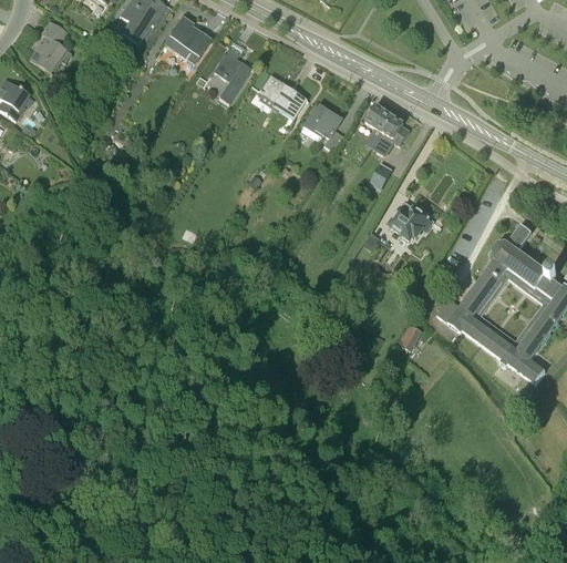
[(161,13),(166,17),(172,8),(160,0),(157,0),(157,1),(156,0),(153,0),(151,3),(146,1),(146,0),(129,0),(121,13),(130,19),(122,32),(137,42),(151,22),(153,24),(161,13)]
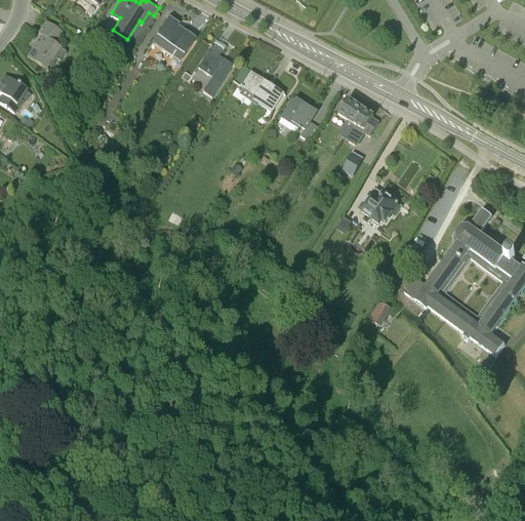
[(178,23),(169,16),(154,38),(168,46),(165,49),(180,58),(195,37),(180,28),(180,29),(175,26),(178,23)]
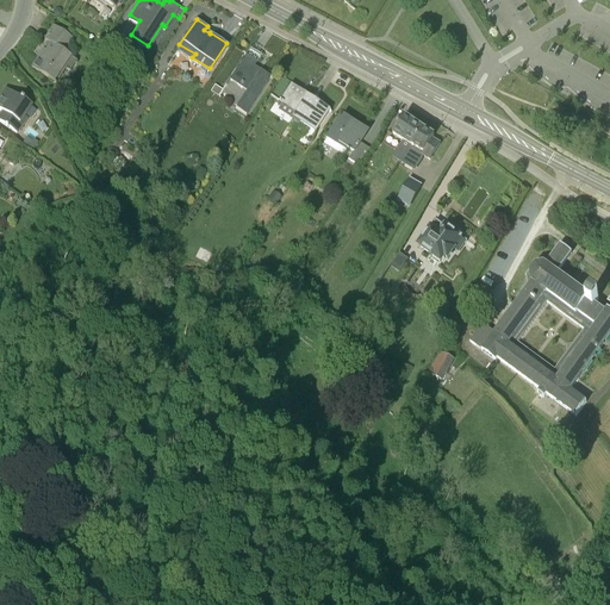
[(70,33),(54,23),(44,36),(51,41),(47,48),(44,45),(32,64),(56,80),(66,67),(69,69),(76,57),(62,48),(70,33)]
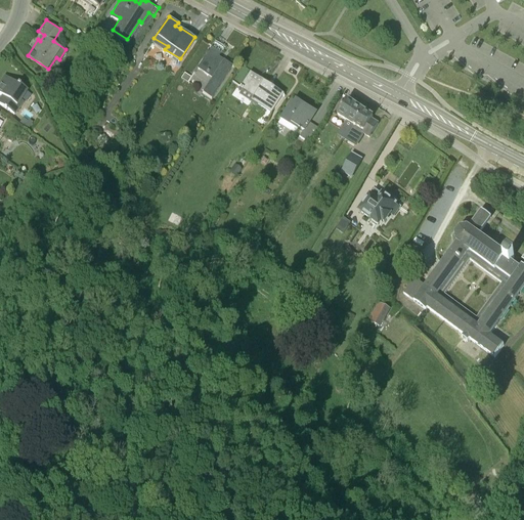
[(214,40),(214,39),(198,63),(213,73),(203,89),(212,94),(234,63),(218,53),(220,51),(211,45),(214,40)]
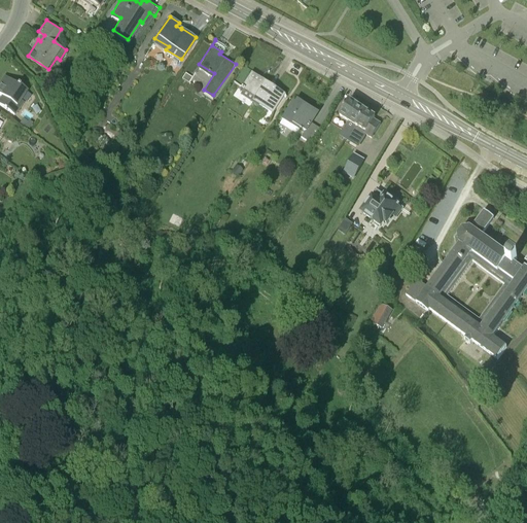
[(192,74),(185,70),(182,75),(189,79),(192,74)]
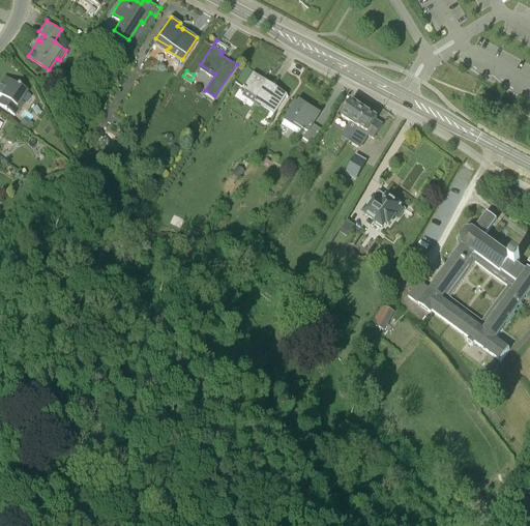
[(1,80),(0,81),(0,92),(5,95),(0,101),(0,103),(13,113),(19,106),(16,104),(28,88),(19,82),(17,83),(5,74),(5,75),(7,76),(3,82),(1,80)]
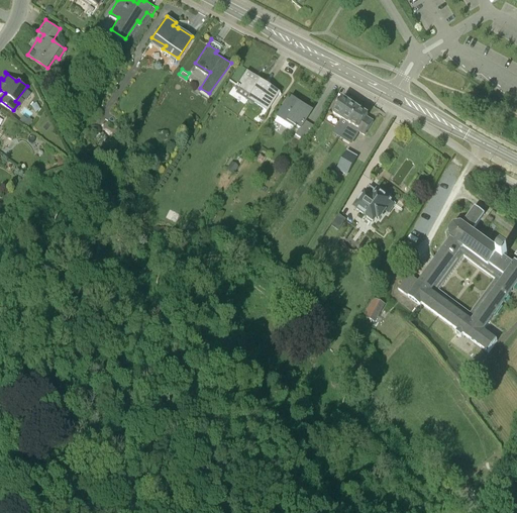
[(256,82),(243,74),(236,85),(248,93),(246,96),(267,109),(278,91),(280,92),(280,91),(257,77),(259,78),(256,82)]
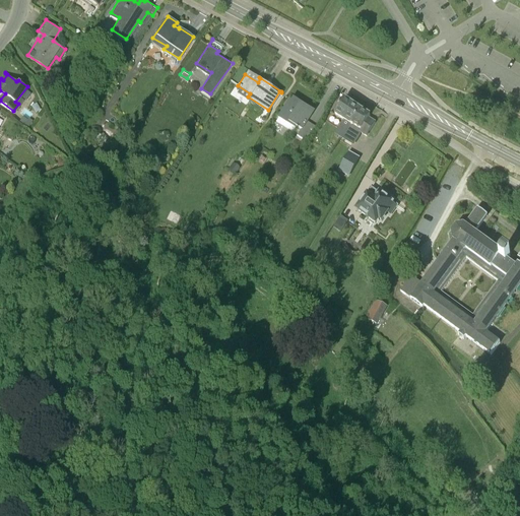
[(361,107),(361,106),(344,95),(335,111),(349,120),(340,134),(350,141),(360,128),(367,133),(376,120),(372,117),(371,119),(367,117),(370,113),(361,107)]
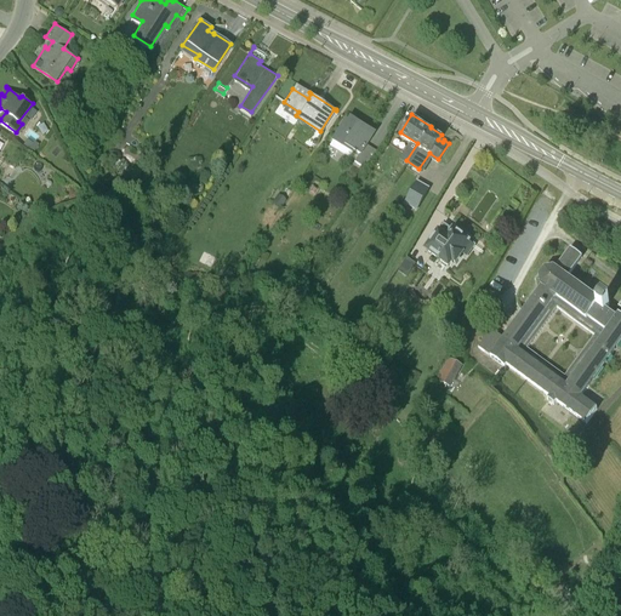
[(354,159),(366,166),(377,148),(366,142),(371,133),(363,127),(364,125),(362,124),(362,126),(354,121),(355,120),(354,120),(342,140),(359,150),(354,159)]
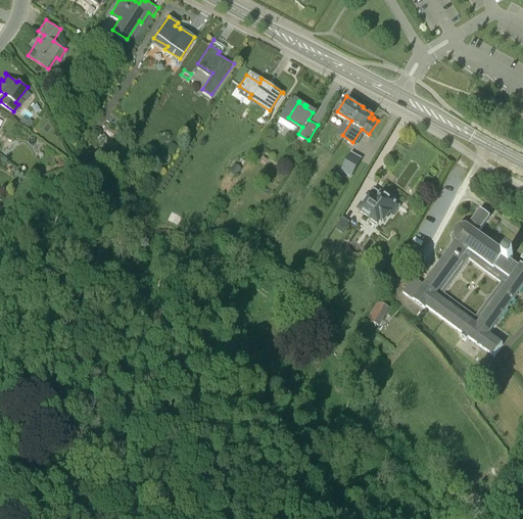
[(351,150),(340,169),(350,175),(361,155),(351,150)]
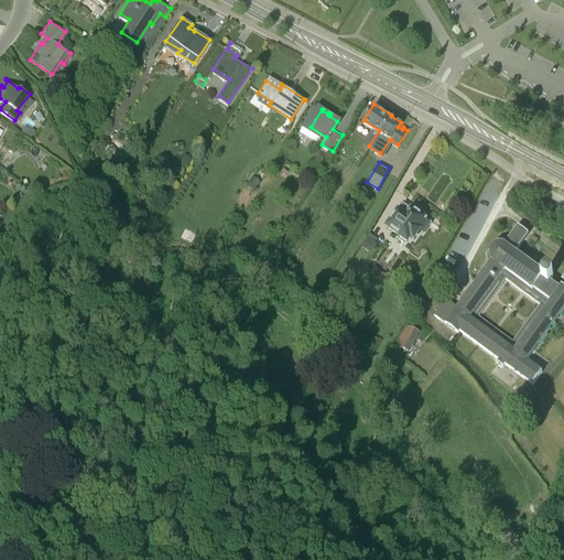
[(255,186),(260,179),(252,174),(247,181),(255,186)]
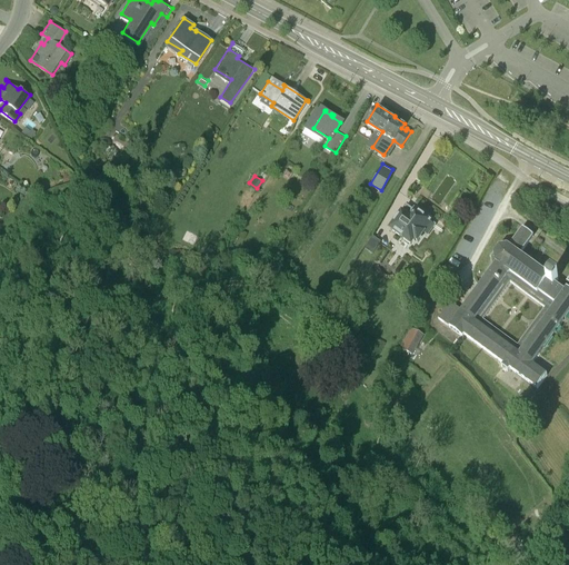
[(419,211),(407,202),(390,225),(411,240),(415,236),(417,237),(423,229),(426,231),(433,221),(427,217),(428,214),(426,210),(422,209),(419,211)]
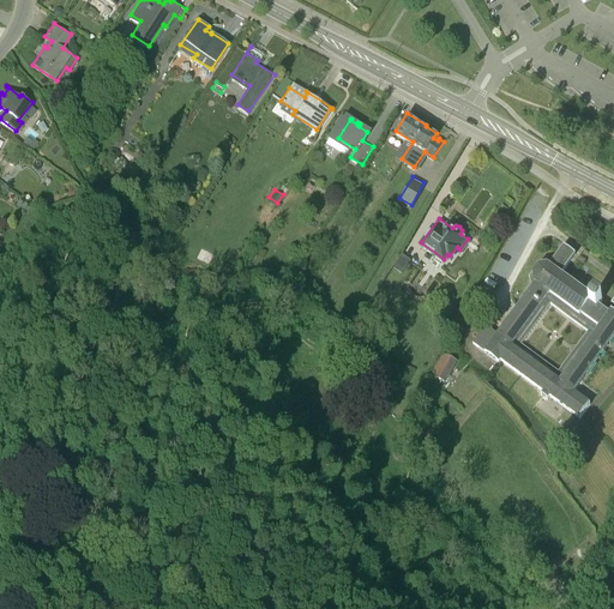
[(609,311),(599,302),(602,297),(595,291),(593,295),(563,273),(560,271),(575,251),(576,251),(564,242),(548,263),(547,263),(539,264),(534,270),(535,279),(536,279),(498,331),(486,321),(473,339),(485,349),(499,360),(500,356),(543,389),(541,392),(547,396),(549,393),(579,415),(590,401),(573,389),(613,333),(613,309),(612,307),(609,311)]
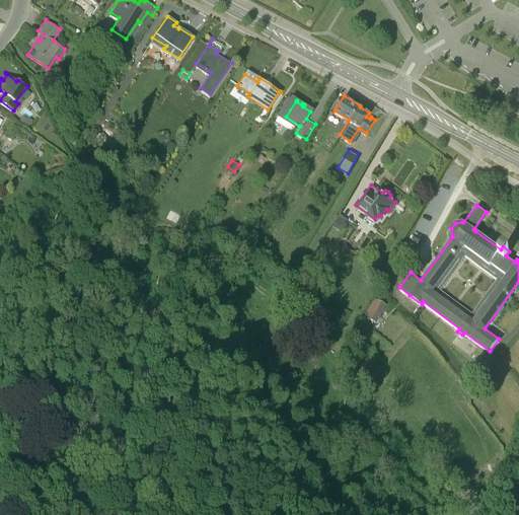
[(342,226),(348,217),(341,212),(335,222),(342,226)]
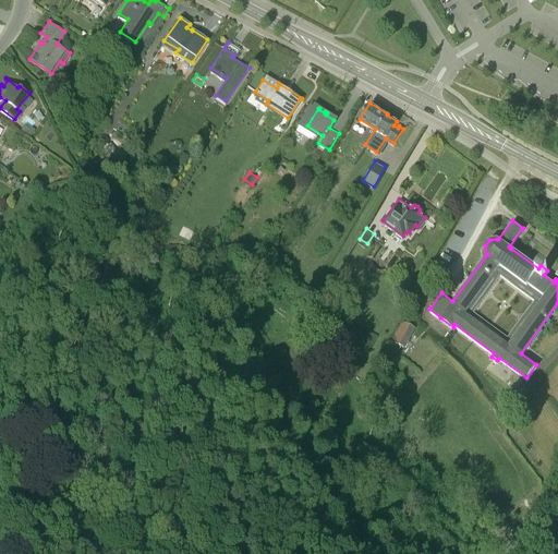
[(411,293),(407,290),(402,297),(408,300),(411,293)]
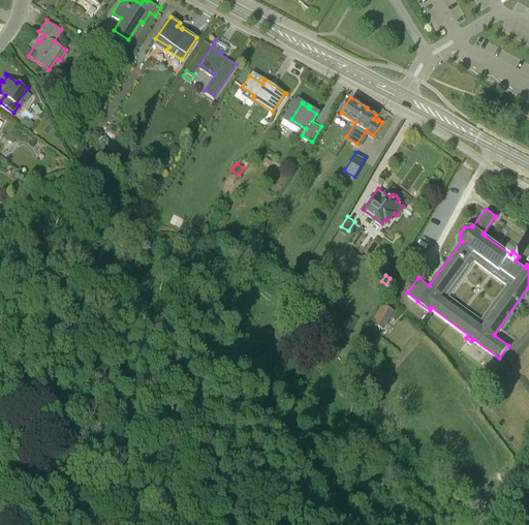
[(383,327),(394,309),(382,302),(372,320),(383,327)]
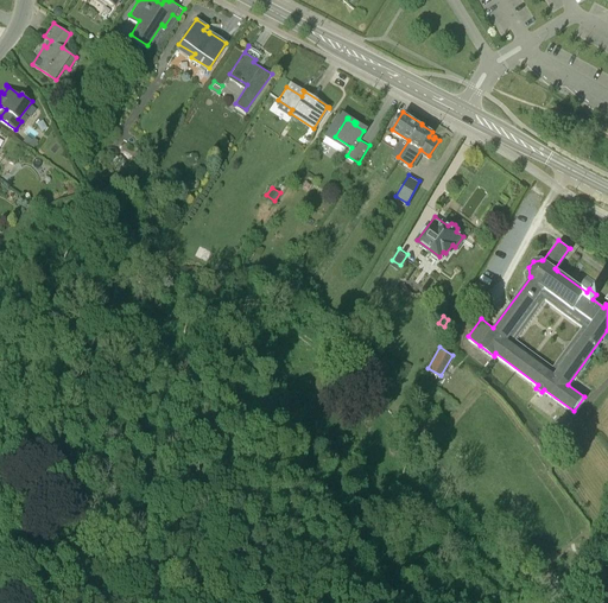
All buildings are outlined.
